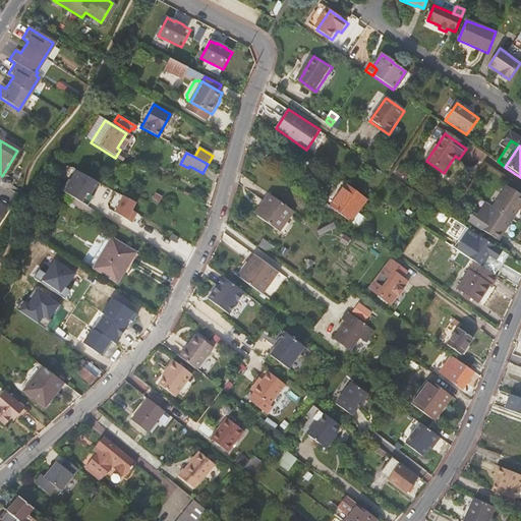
[(89,205),(102,181),(77,168),(64,190),(89,205)]
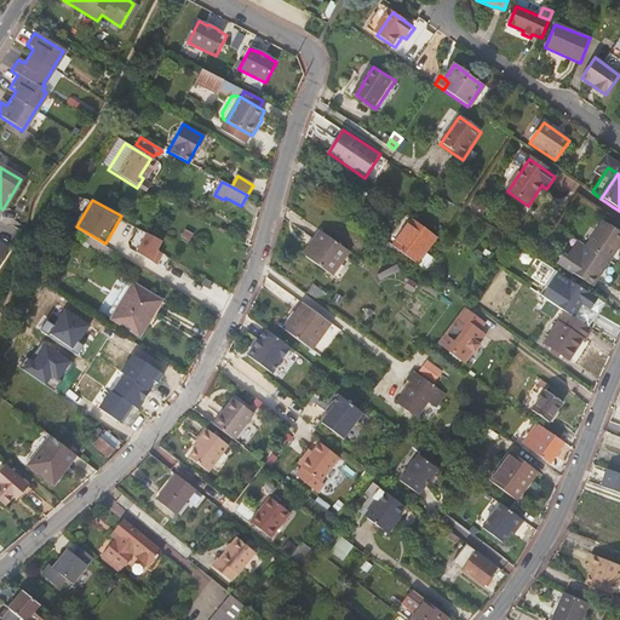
[(394,246),(419,264),(440,236),(414,218),(394,246)]
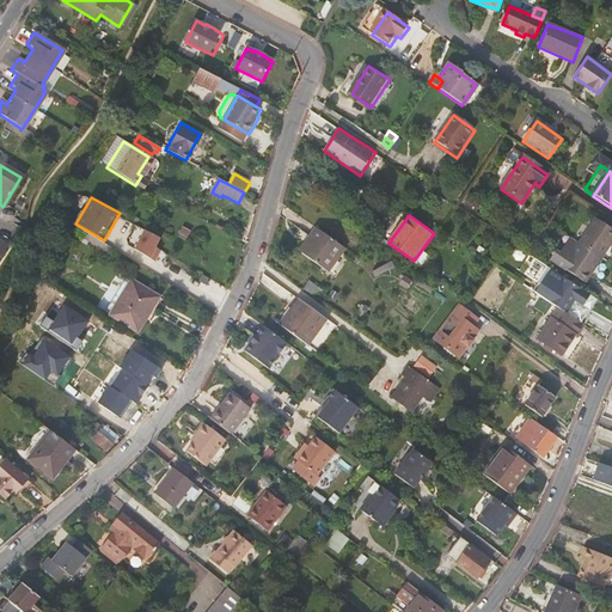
[(580,245),(603,259),(611,245),(611,231),(597,221),(580,245)]
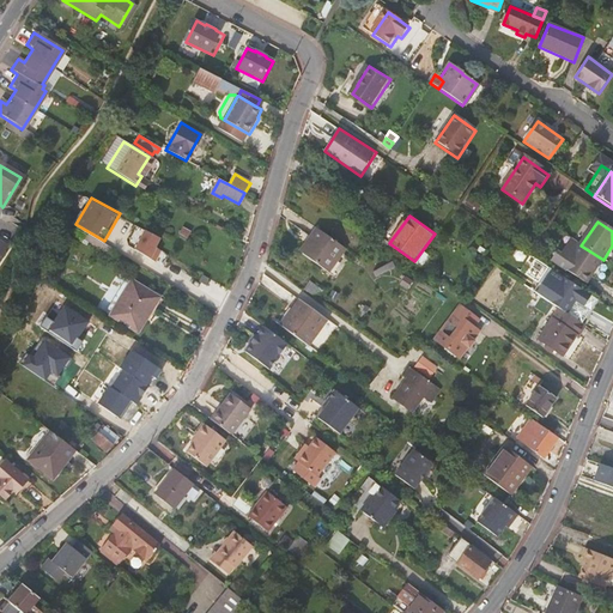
[(157,261),(164,250),(158,246),(163,237),(146,228),(134,248),(157,261)]
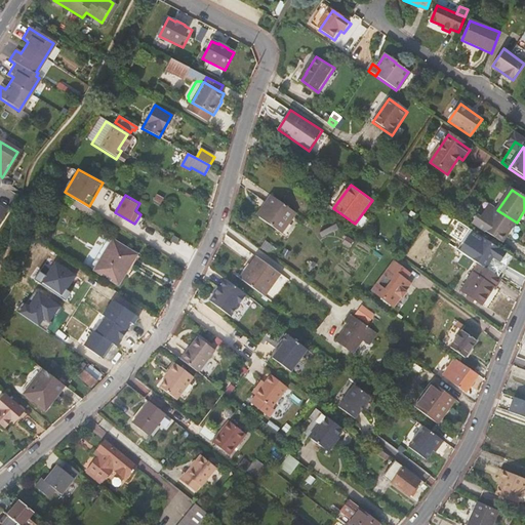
[(258,216),(282,233),(296,213),(271,195),(266,201),(268,203),(258,216)]
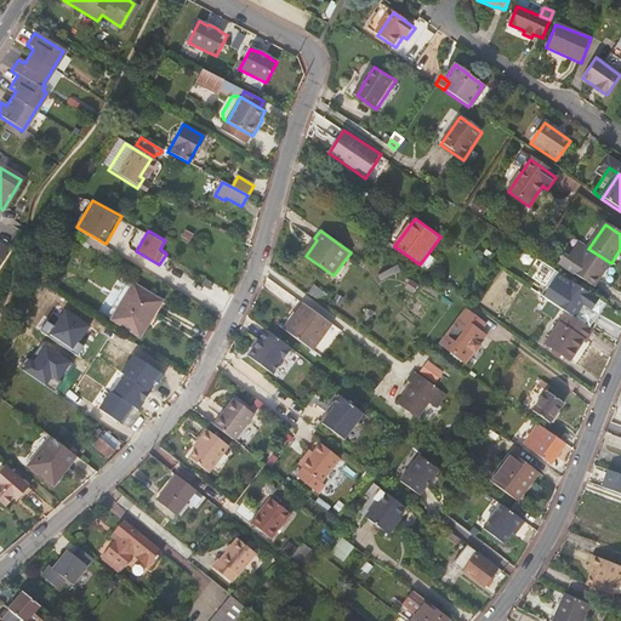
[(596,288),(611,263),(588,249),(582,244),(573,258),(568,255),(562,265),(596,288)]
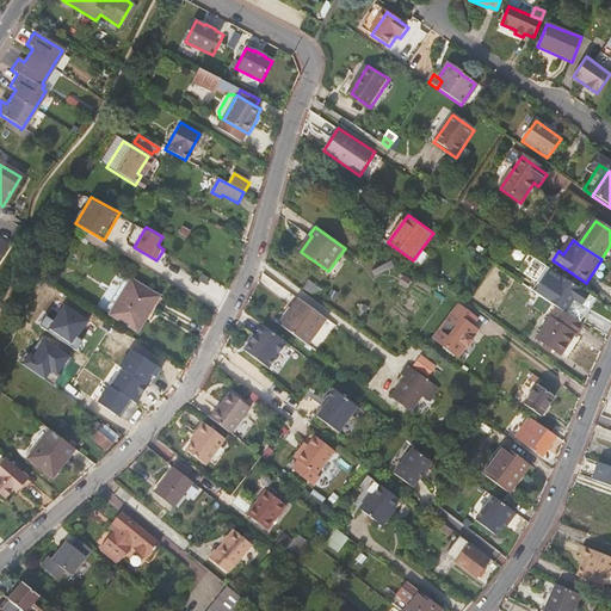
[(550,267),(534,290),(559,308),(581,322),(598,298),(550,267)]
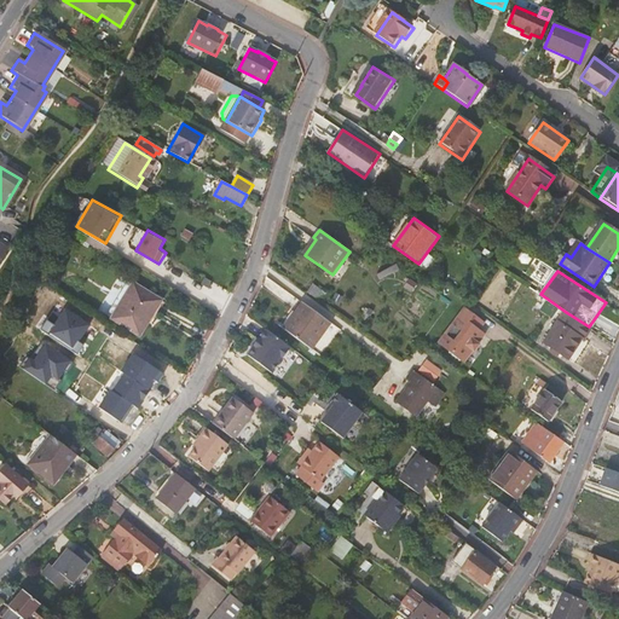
[(127,291),(155,308),(161,301),(132,283),(127,291)]
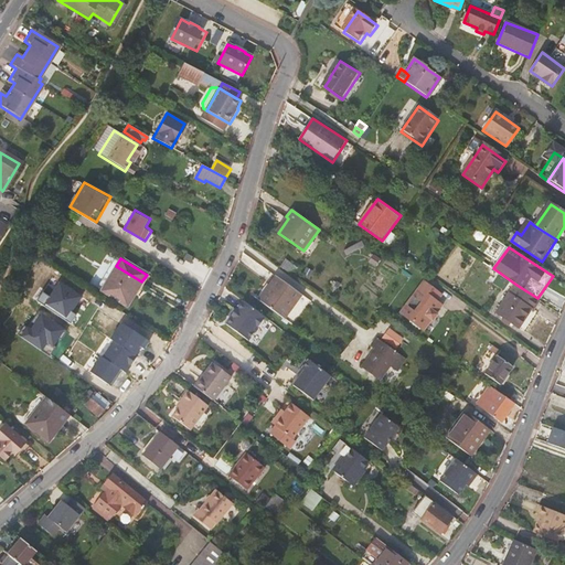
[(279,266),(291,275),(297,267),(285,258),(279,266)]
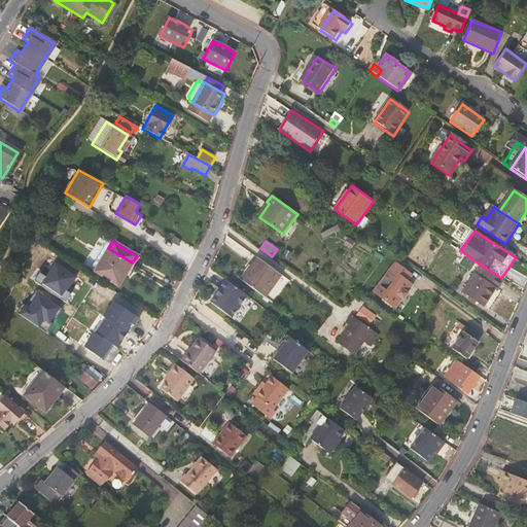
[(117,286),(132,262),(108,248),(95,271),(117,286)]
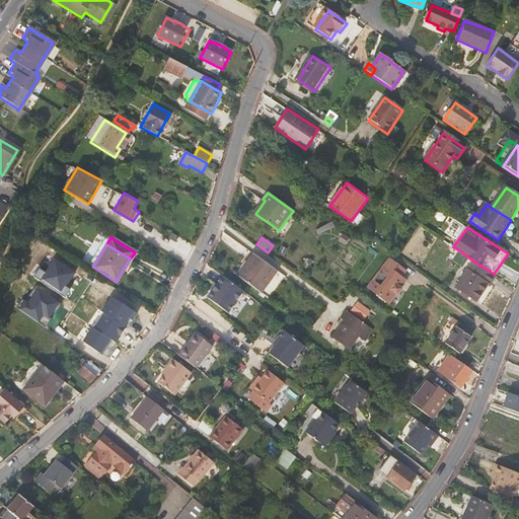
[(448,254),(464,266),(469,260),(452,247),(448,254)]
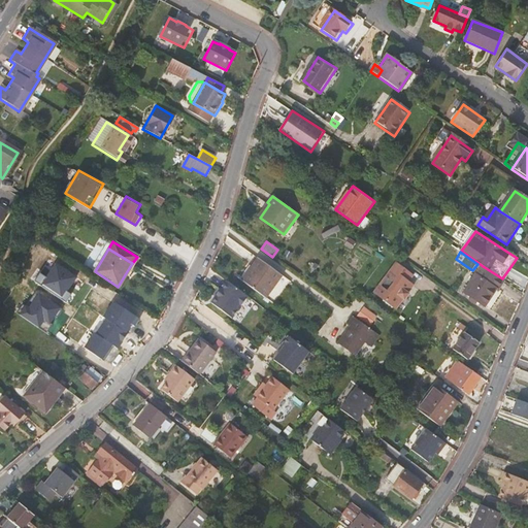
[(36,264),(48,272),(54,264),(41,255),(36,264)]
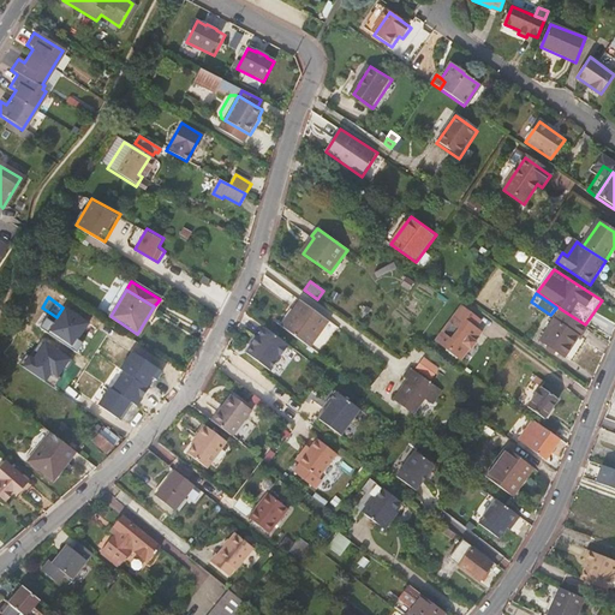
[(278,327),(305,348),(326,321),(298,300),(278,327)]
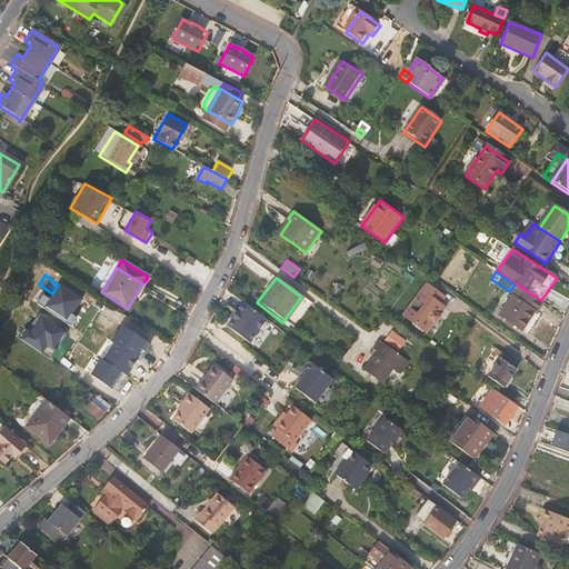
[(405,315),(427,331),(436,320),(435,319),(438,313),(439,313),(446,306),(440,302),(445,296),(427,283),(405,315)]
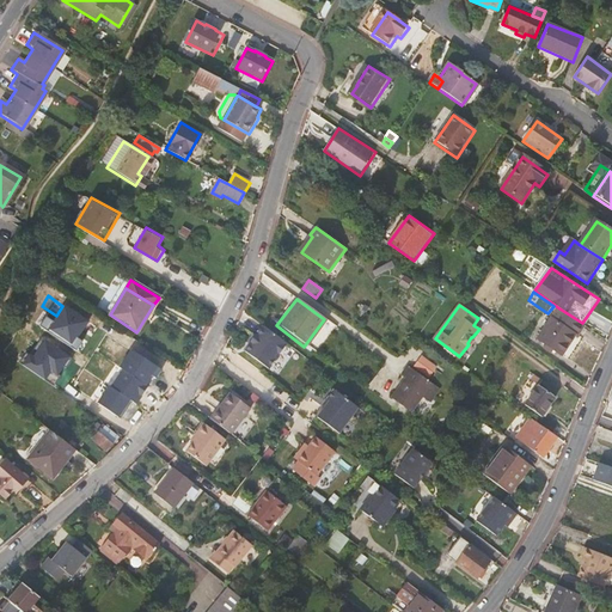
[(579,337),(586,325),(582,323),(560,308),(539,338),(563,355),(576,335),(579,337)]
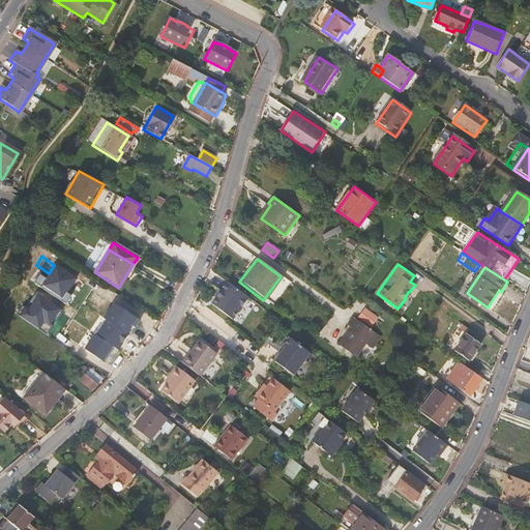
[(281,296),(291,280),(285,275),(274,292),(281,296)]
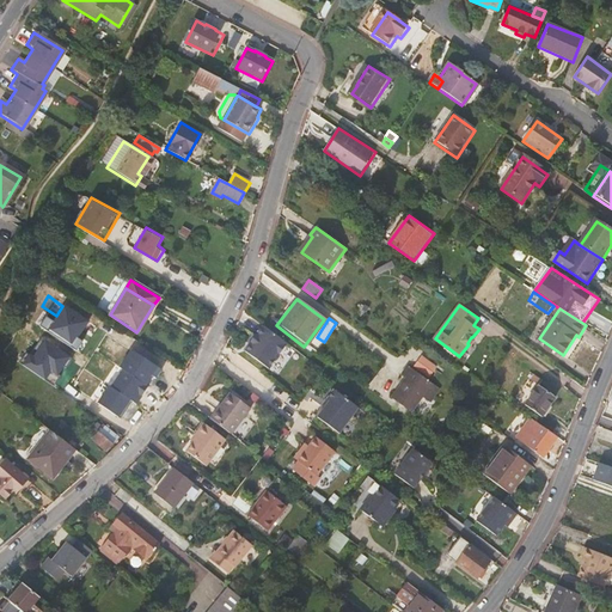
[(252,344),(245,353),(269,371),(287,346),(264,328),(257,338),(256,337),(251,343),(252,344)]
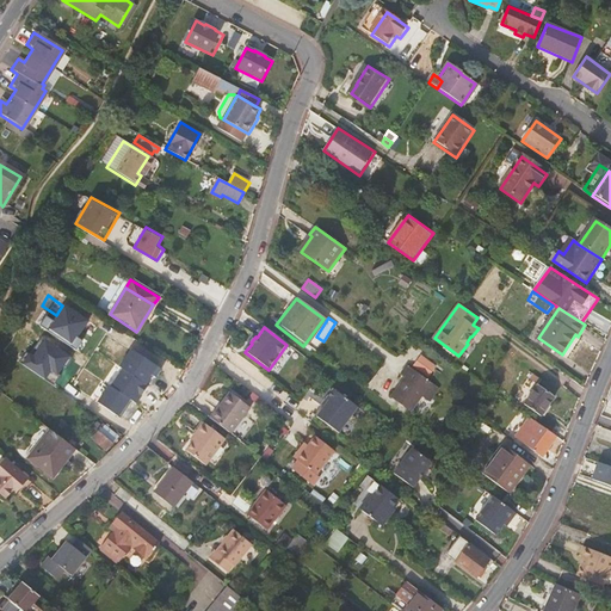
[(142,378),(164,396),(179,380),(113,335),(104,350),(143,377),(142,378)]
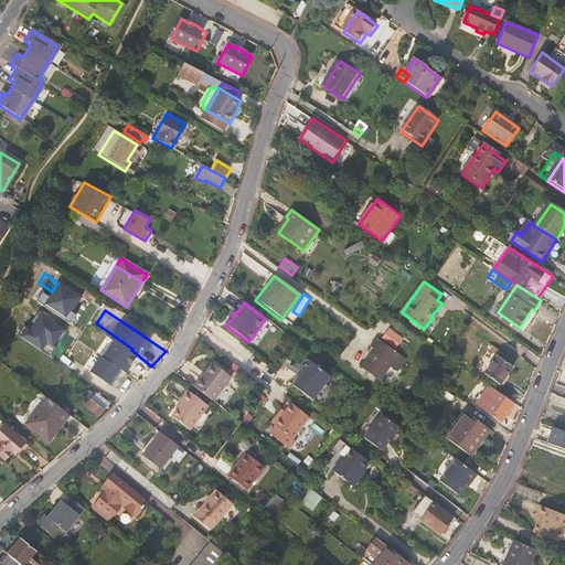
[(394,330),(386,340),(400,350),(407,340),(394,330)]
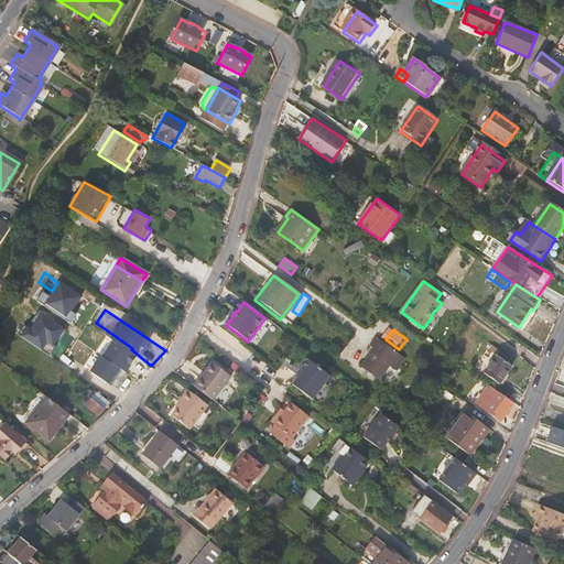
[(386,382),(404,356),(382,339),(378,346),(382,349),(368,369),(386,382)]
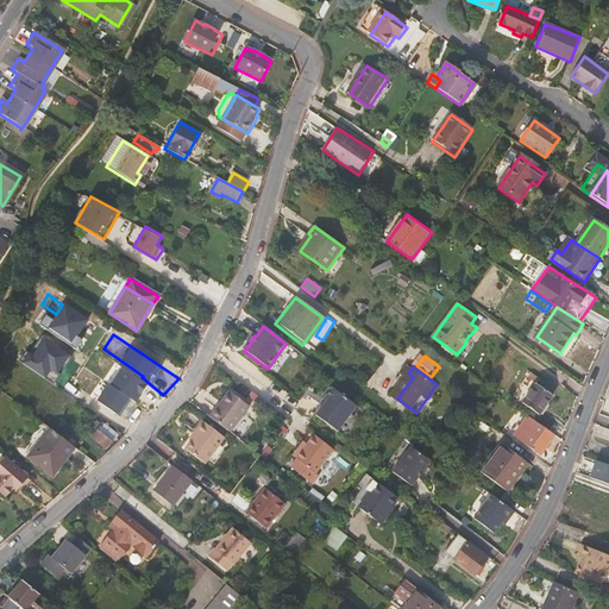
[(538,412),(551,394),(534,382),(533,384),(521,400),(538,412)]
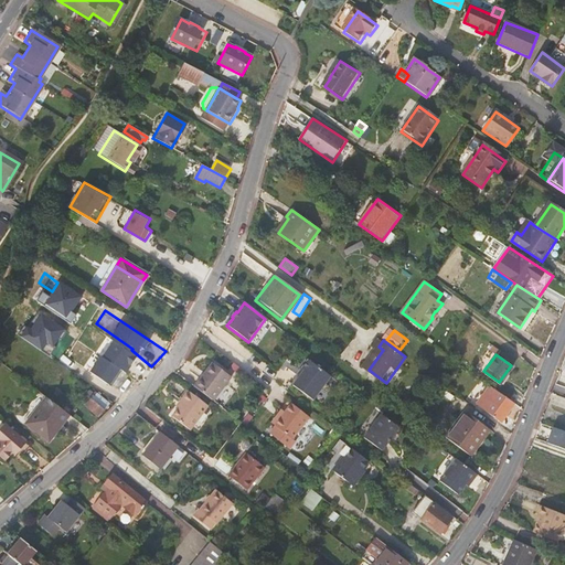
[(310,362),(305,371),(300,377),(294,386),(313,402),(331,377),(310,362)]
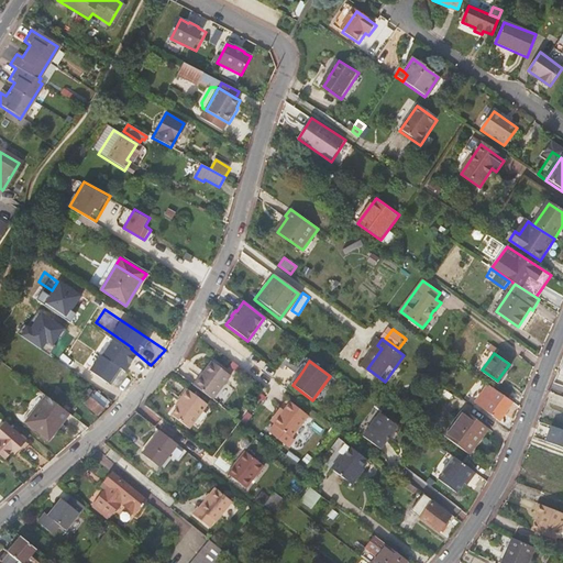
[(192,384),(212,399),(230,375),(212,362),(201,375),(200,374),(192,384)]
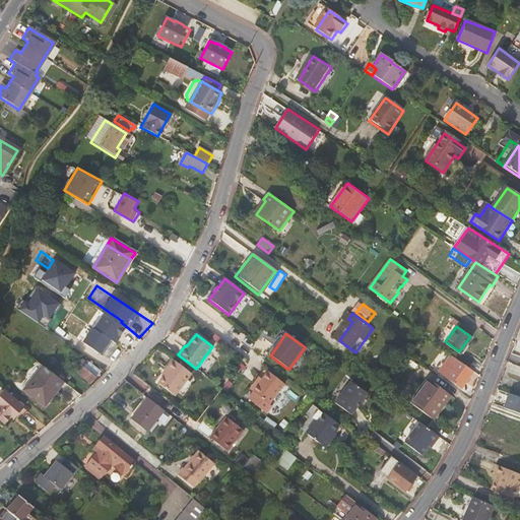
[(461,387),(472,370),(449,353),(448,354),(442,349),(439,354),(445,360),(438,370),(461,387)]
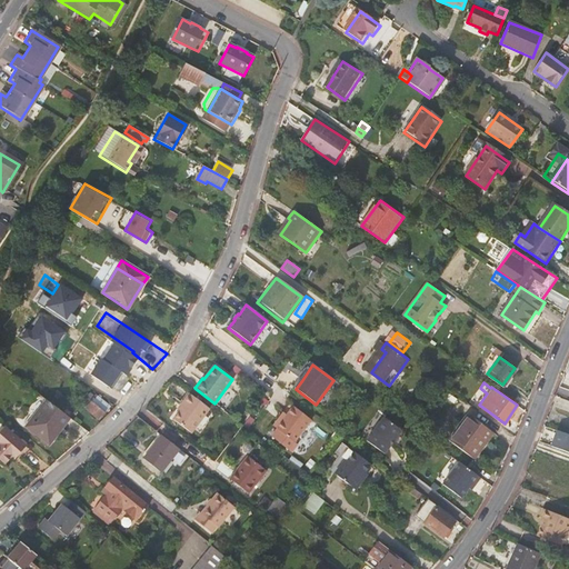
[(182,403),(190,393),(187,391),(180,401),(182,403)]
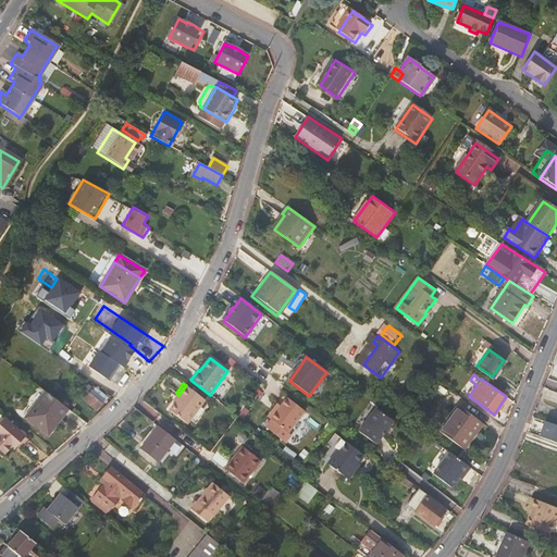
[(175,411),(189,422),(206,400),(186,385),(178,395),(181,396),(171,409),(175,411)]
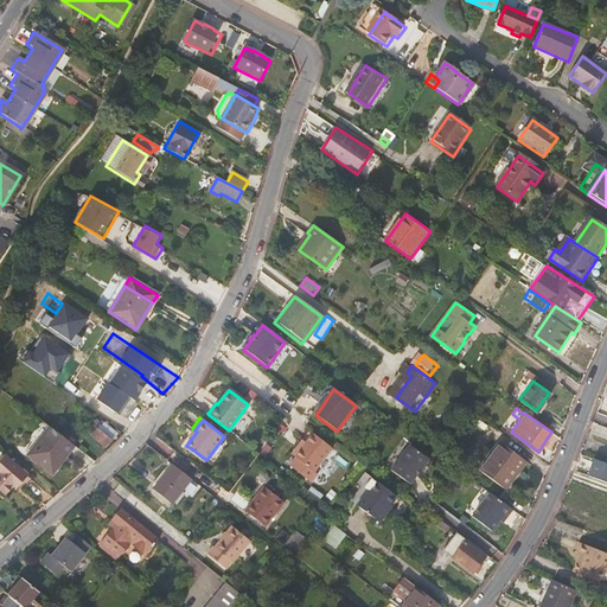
[(90,435),(106,448),(117,434),(102,421),(90,435)]
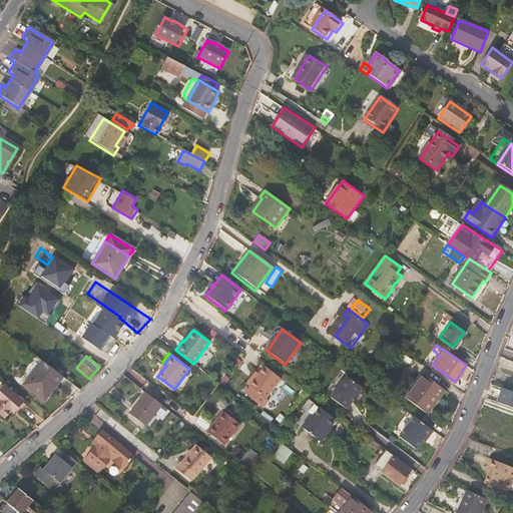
[(26,382),(47,397),(54,387),(51,385),(60,375),(41,361),(26,382)]
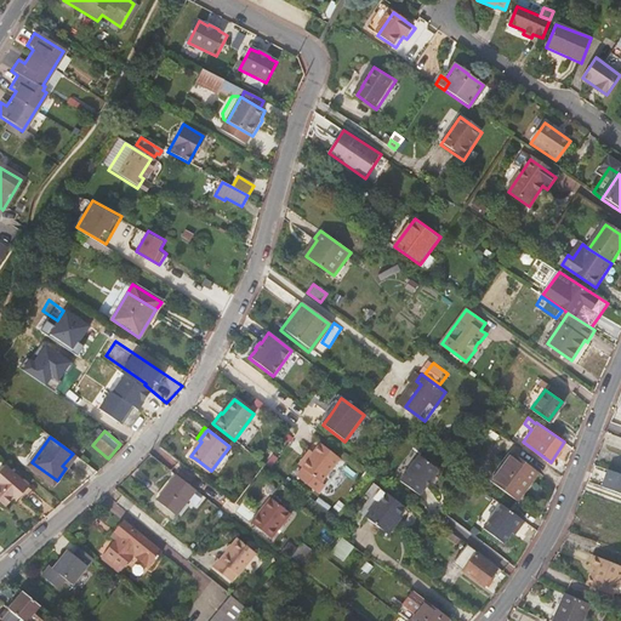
[(303,467),(322,482),(341,459),(322,444),(314,454),(303,467)]
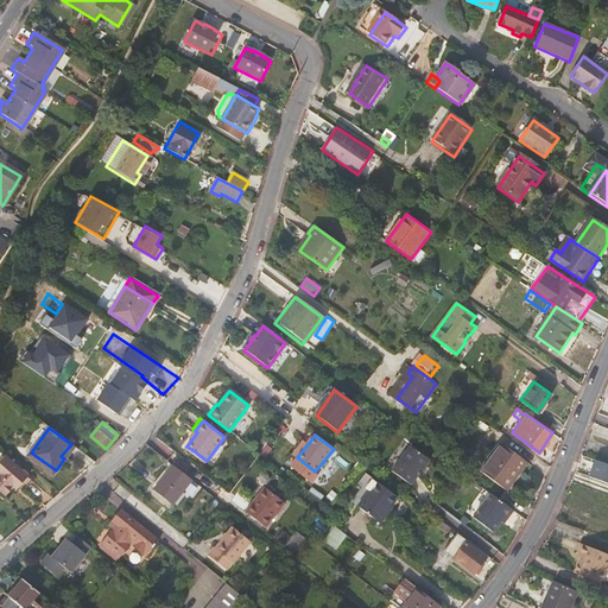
[(492,477),(505,487),(514,475),(512,473),(524,457),(500,439),(479,468),(492,477)]
